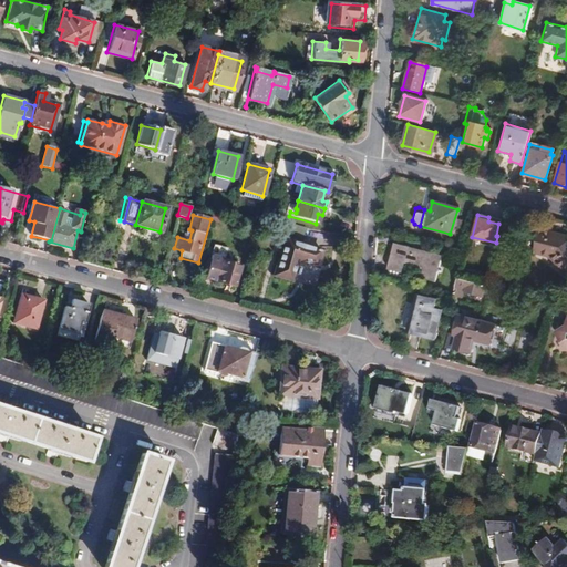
[(563,238),(539,230),(534,251),(549,257),(566,276),(566,275),(566,240),(566,241),(563,238)]
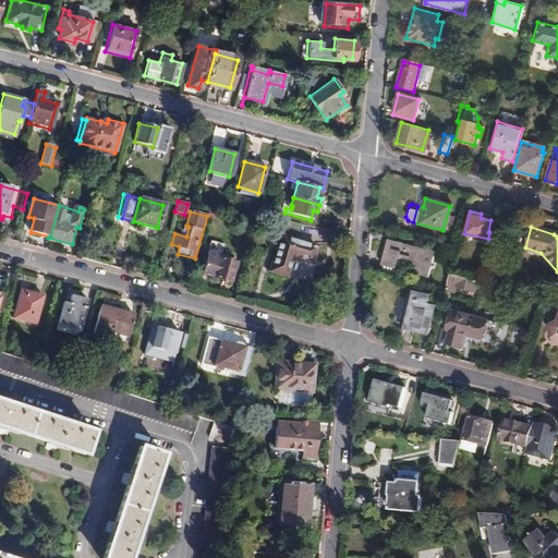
[(290,258),(310,264),(314,246),(277,237),(268,273),(284,277),(290,258)]
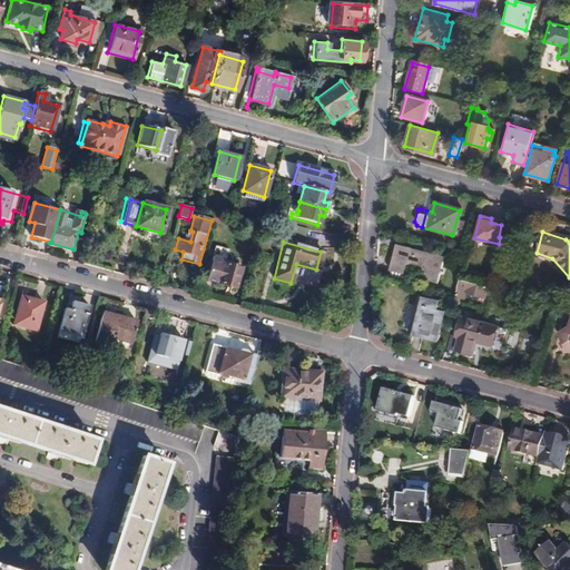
[(438,285),(445,257),(429,253),(428,256),(396,247),(389,273),(404,276),(408,263),(425,268),(422,282),(438,285)]
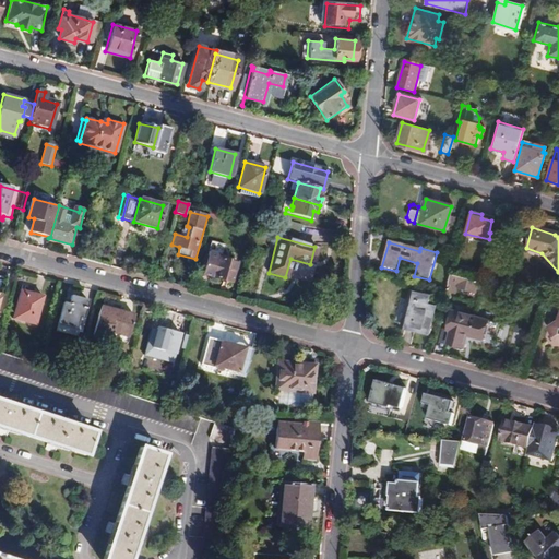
[(229,283),(235,263),(218,259),(217,260),(215,259),(217,253),(207,251),(206,257),(203,257),(201,265),(203,266),(201,275),(211,277),(212,276),(213,276),(213,278),(229,283)]
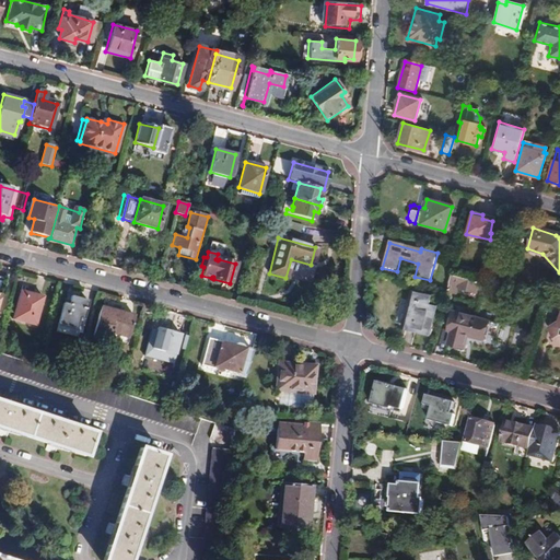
[(480,290),(482,283),(450,275),(445,290),(454,293),(456,288),(474,292),(476,289),(480,290)]
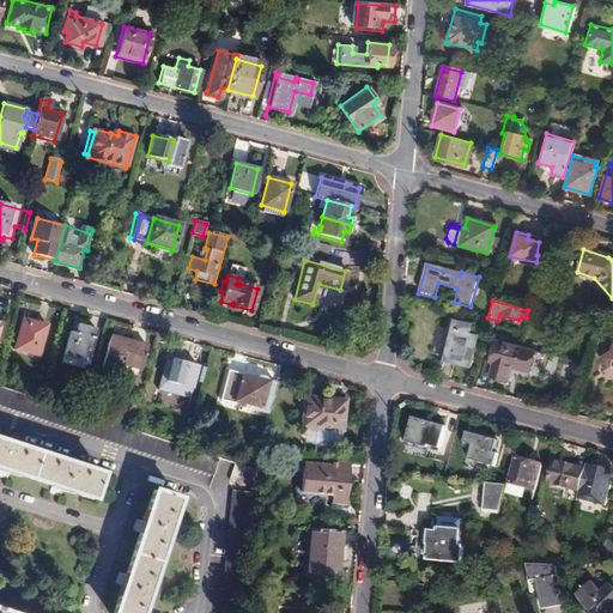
[(438,360),(462,366),(467,350),(471,351),(475,335),(468,333),(469,323),(448,317),(445,329),(447,331),(438,360)]
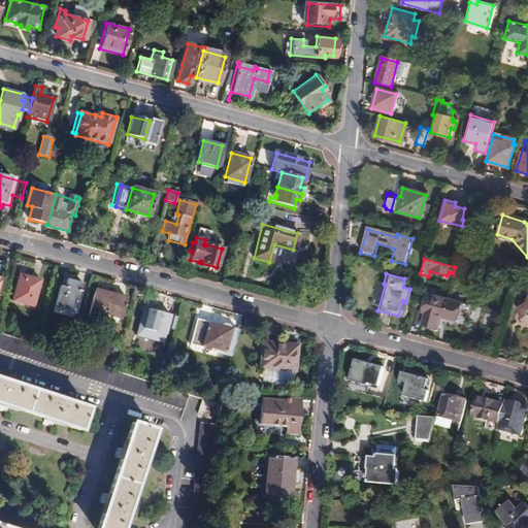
[(33,304),(39,281),(17,274),(10,297),(33,304)]
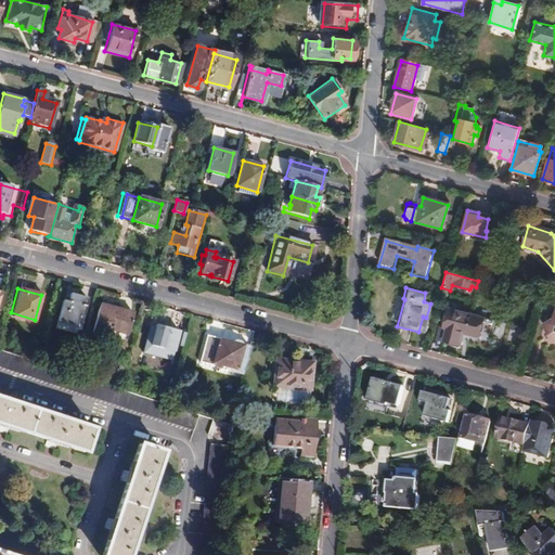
[(77,331),(85,299),(67,294),(65,304),(60,302),(53,324),(77,331)]
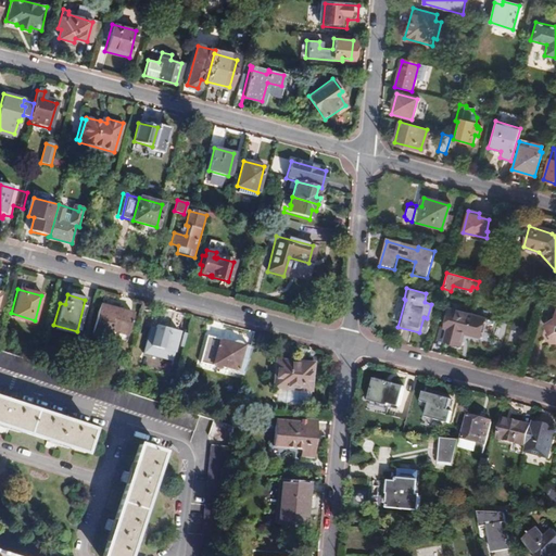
[(111,331),(127,336),(133,314),(99,305),(91,336),(109,340),(109,339),(111,331)]
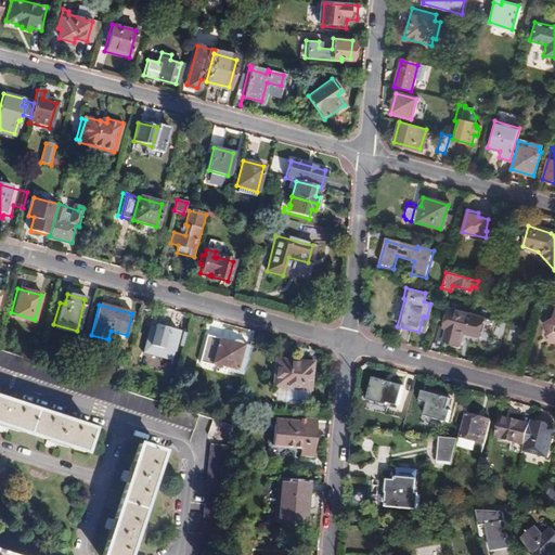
[(467,335),(473,315),(448,309),(443,327),(446,328),(442,340),(459,346),(462,333),(467,335)]
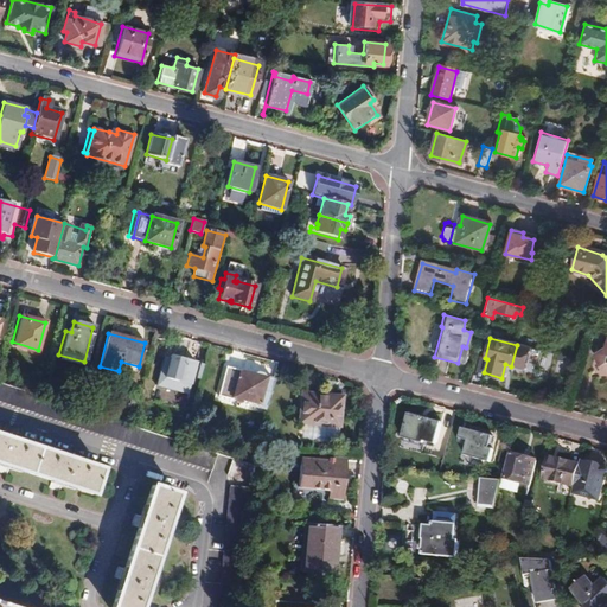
[(592,355),(600,371),(606,372),(606,338),(604,349),(592,355)]
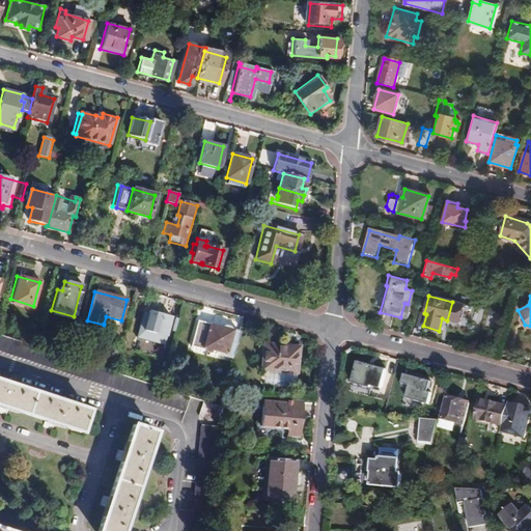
[(462,304),(452,302),(447,320),(457,323),(462,304)]
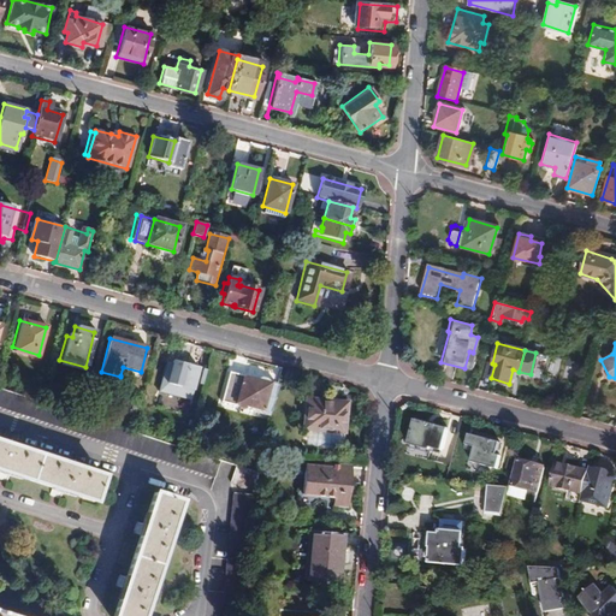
[(165,385),(190,392),(196,368),(172,362),(170,369),(165,367),(161,378),(167,379),(165,385)]
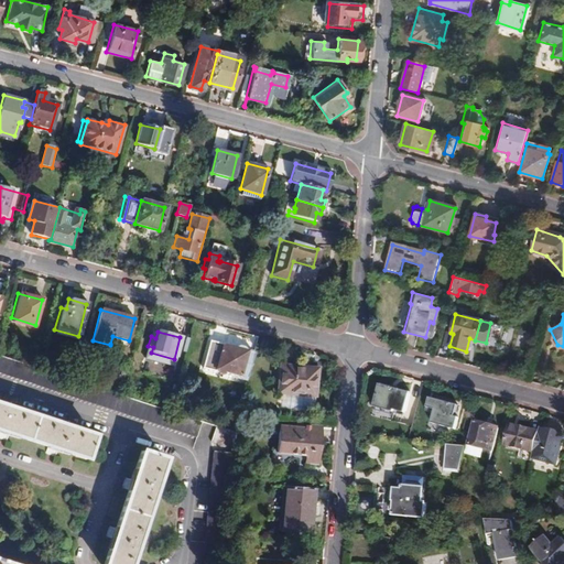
[(127,348),(129,340),(112,336),(110,344),(127,348)]
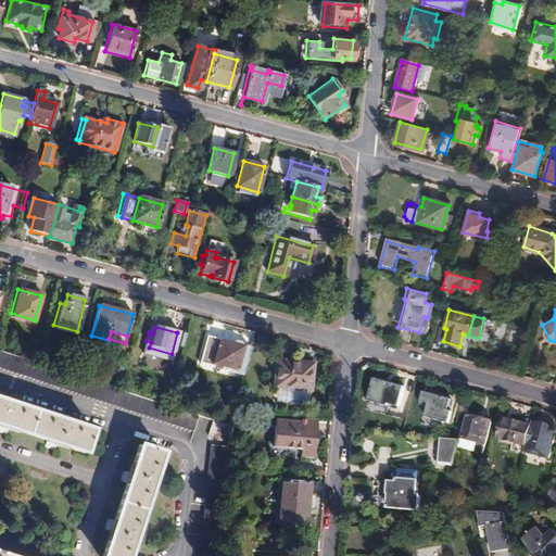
[(235,374),(242,376),(249,348),(240,346),(238,343),(234,342),(231,344),(204,337),(199,359),(214,365),(213,367),(219,369),(220,366),(236,370),(235,374)]
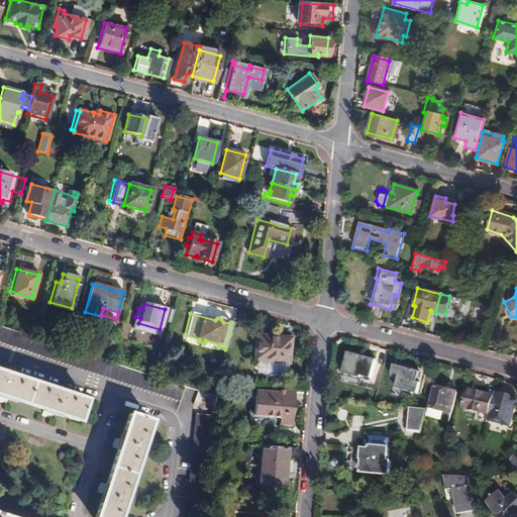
[(159,334),(160,329),(138,323),(137,328),(159,334)]
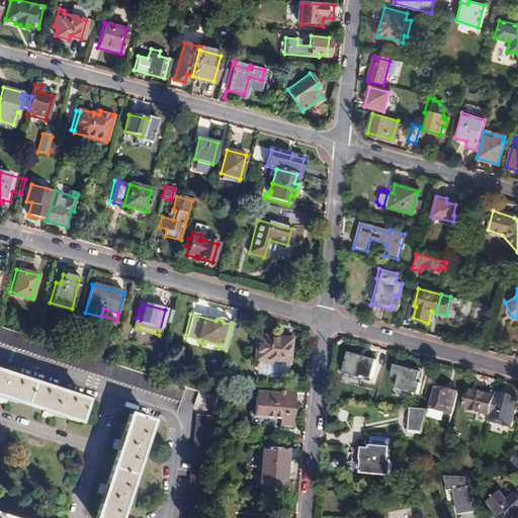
[(257,336),(255,350),(266,351),(265,361),(254,360),(253,375),(285,378),(286,366),(288,363),(290,339),(257,336)]
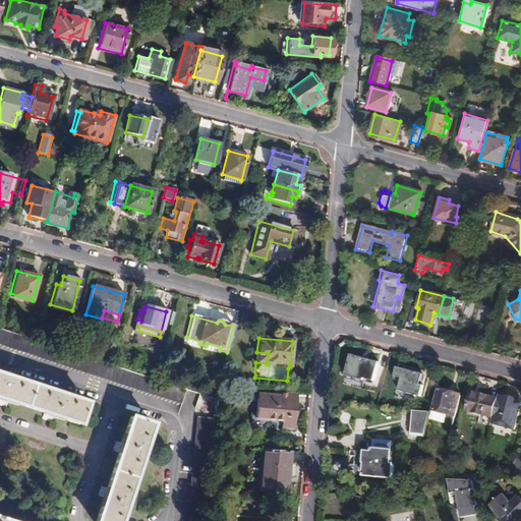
[(268,353),(256,352),(255,362),(267,363),(268,353)]
